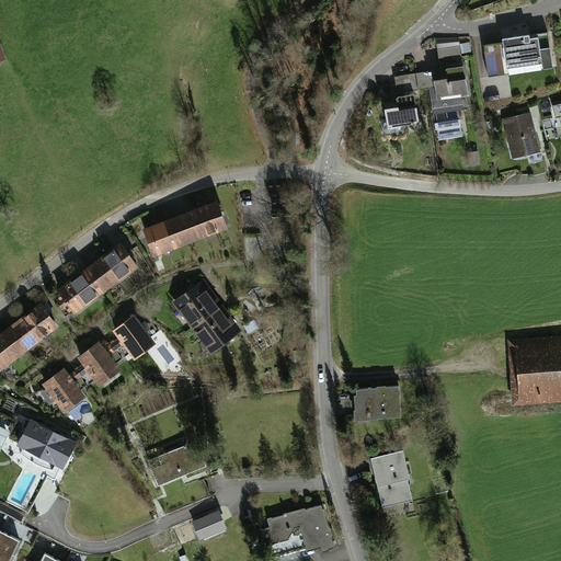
[(545,36),(499,43),(503,76),(549,70),(545,36)]
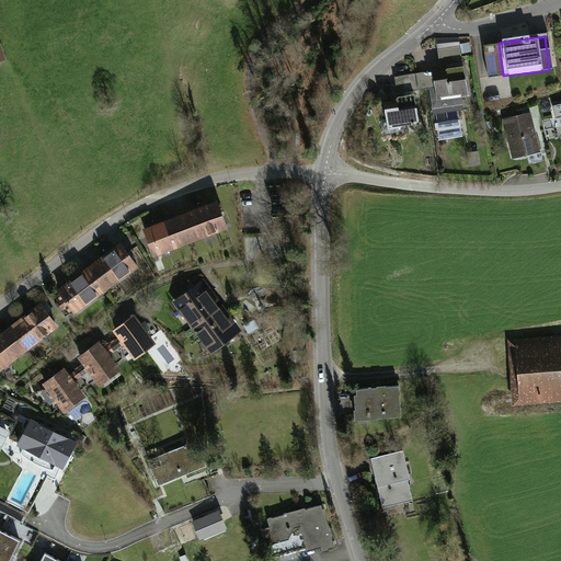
[(459,42),(436,45),(439,70),(414,73),(418,92),(425,93),(433,142),(461,139),(457,110),(468,109),(459,42)]
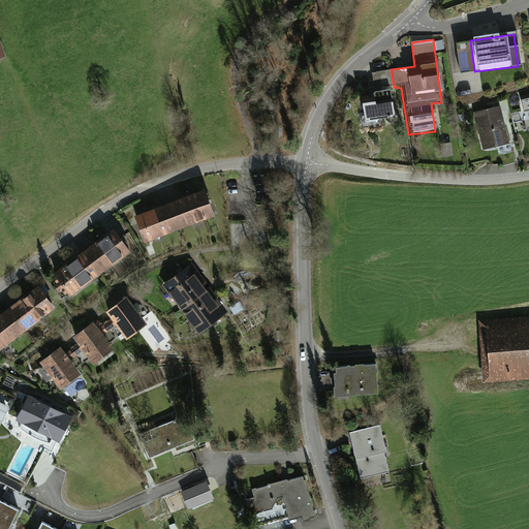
[(387,73),(371,75),(372,89),(389,87),(387,73)]
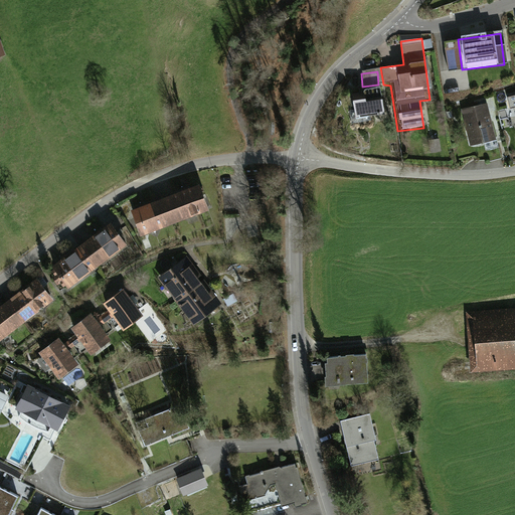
[(363,101),(351,102),(353,120),(383,117),(381,90),(362,92),(363,101)]
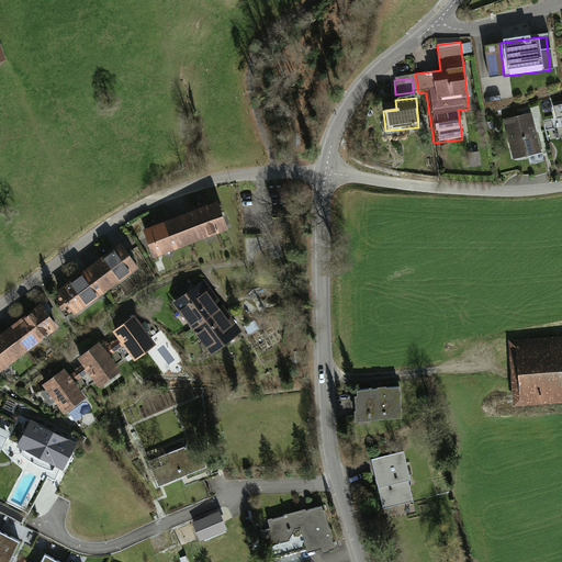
[(530,114),(502,121),(510,159),(539,153),(530,114)]
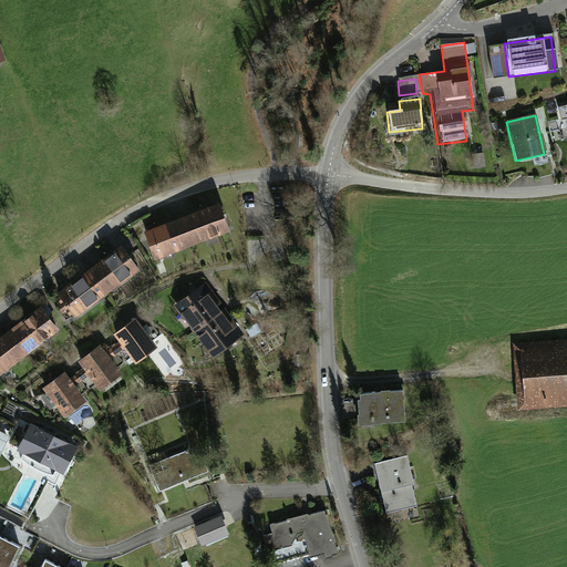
[(484,156),(471,156),(472,171),(484,169),(484,156)]
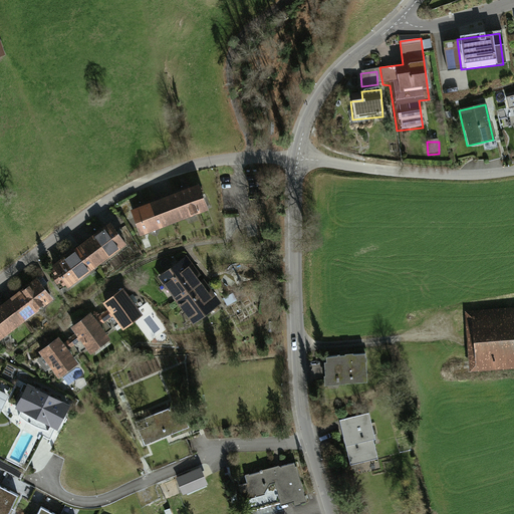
[(197,187),(130,211),(139,236),(206,212),(197,187)]
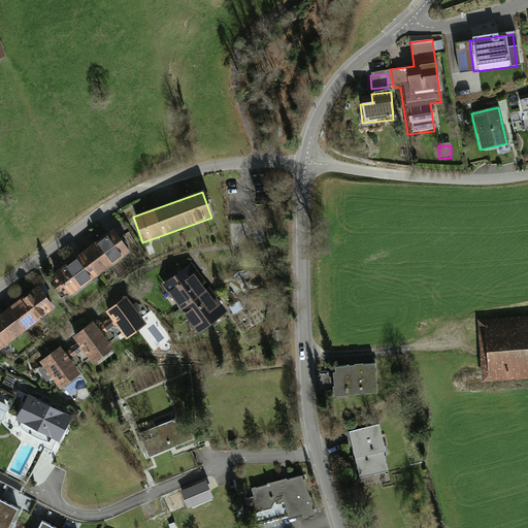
[(111,229),(50,276),(66,298),(128,252),(111,229)]
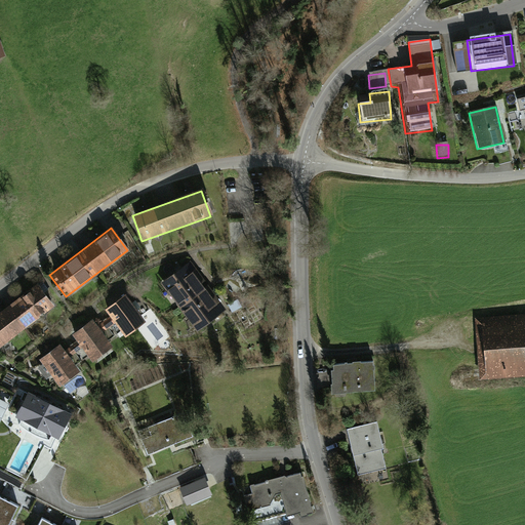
[(192,264),(162,285),(196,332),(226,311),(192,264)]
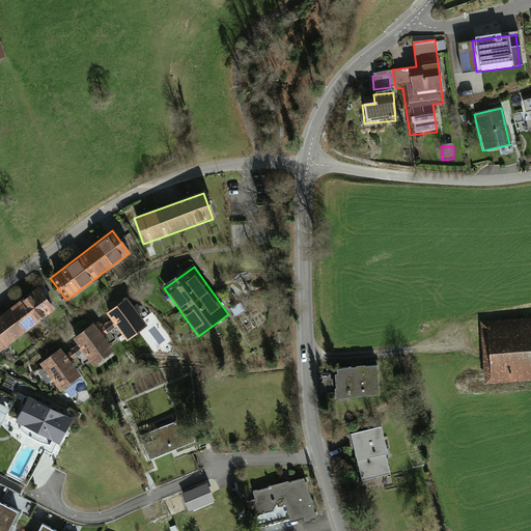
[(36,288),(0,314),(0,348),(53,310),(36,288)]
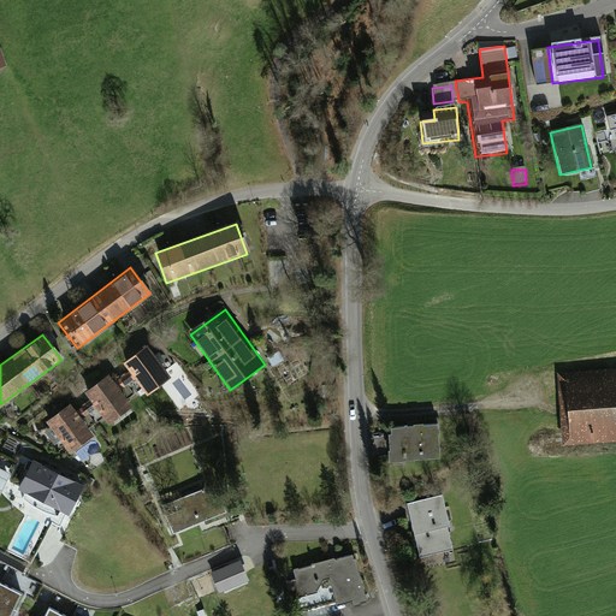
[(70,407),(45,425),(64,456),(89,438),(78,422),(94,413),(102,426),(128,408),(119,394),(134,384),(146,395),(167,379),(144,349),(122,366),(128,375),(113,385),(107,375),(82,395),(88,406),(75,414),(70,407)]
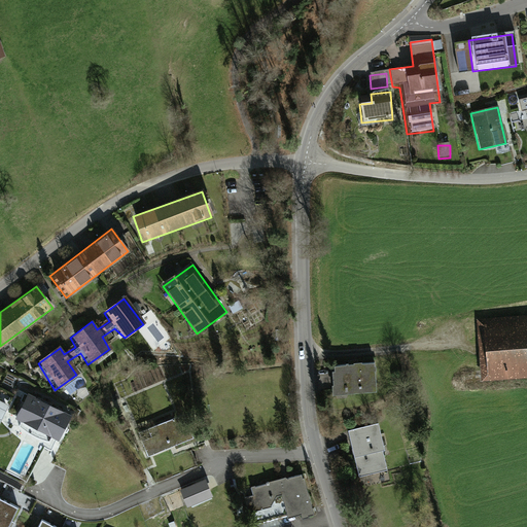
[(526,320),(478,322),(480,383),(526,381),(526,320)]
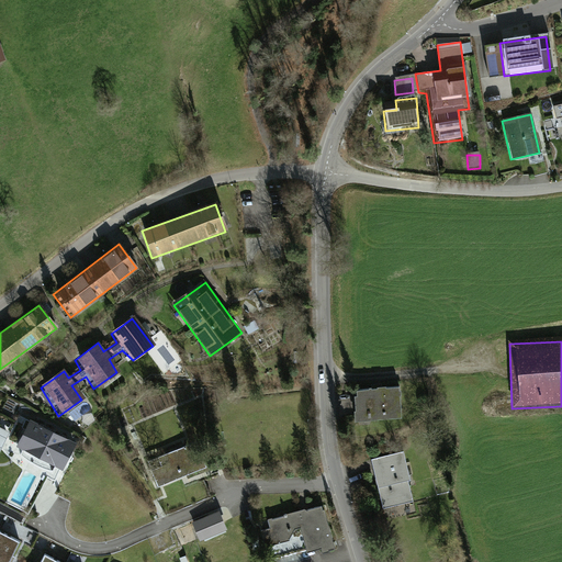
[(400,385),(355,389),(357,419),(402,416),(400,385)]
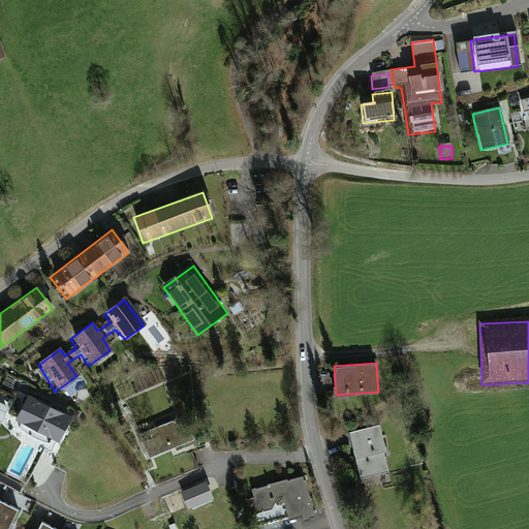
[(69,421),(19,394),(6,419),(57,445),(69,421)]
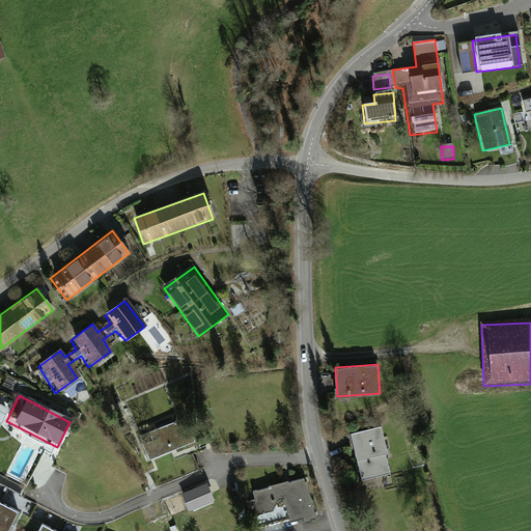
[(0,427),(9,408),(0,403),(0,427)]
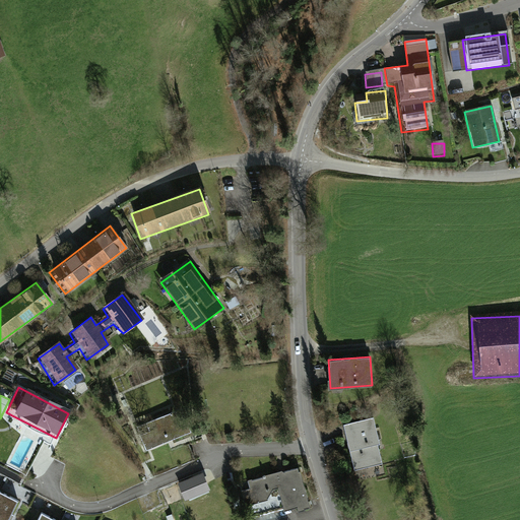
[(181,413),(137,429),(145,451),(189,436),(181,413)]
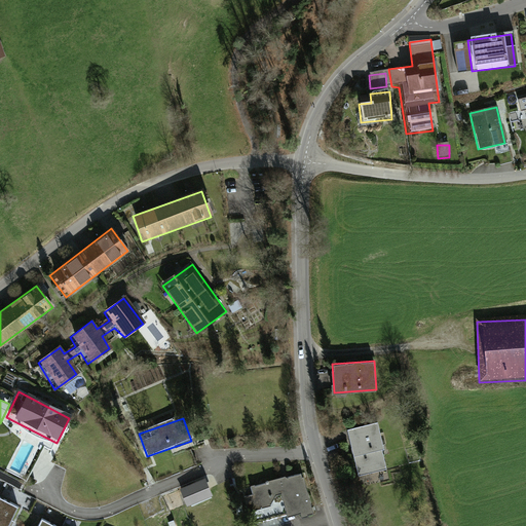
[(378,422),(348,429),(359,476),(387,468),(382,449),(384,449),(378,422)]
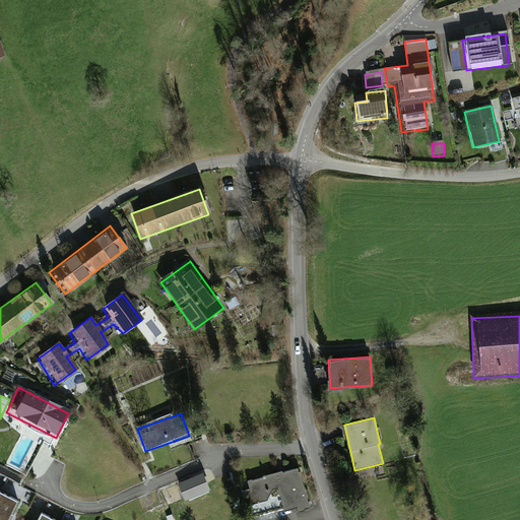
[(251,492),(239,495),(243,511),(264,506),(275,492),(280,514),(307,507),(298,470),(249,483),(251,492)]
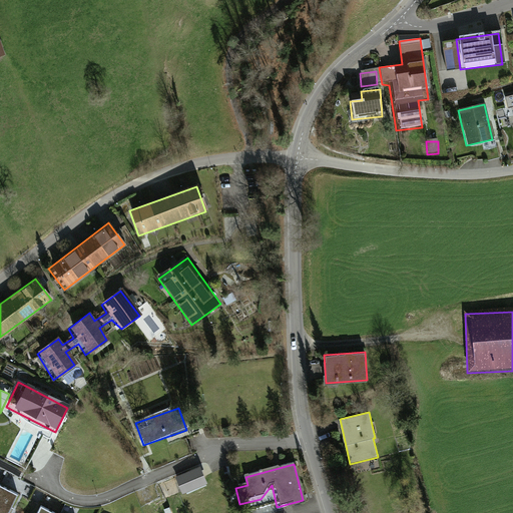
[(198,470),(173,480),(180,497),(205,486),(198,470)]
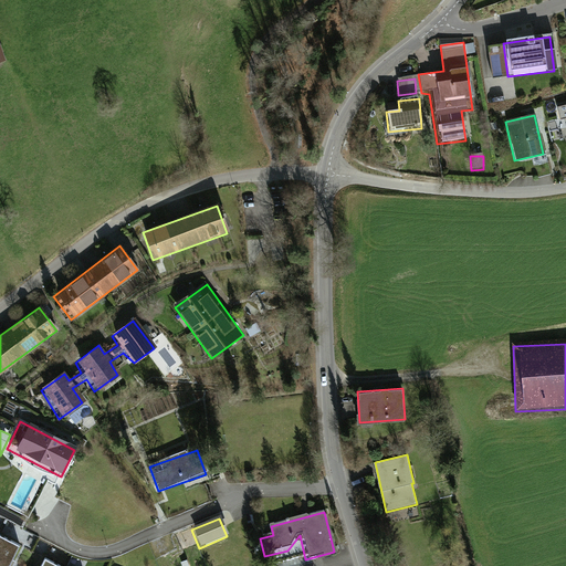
[(21,545),(0,534),(0,565),(12,565),(16,562),(13,561),(21,545)]
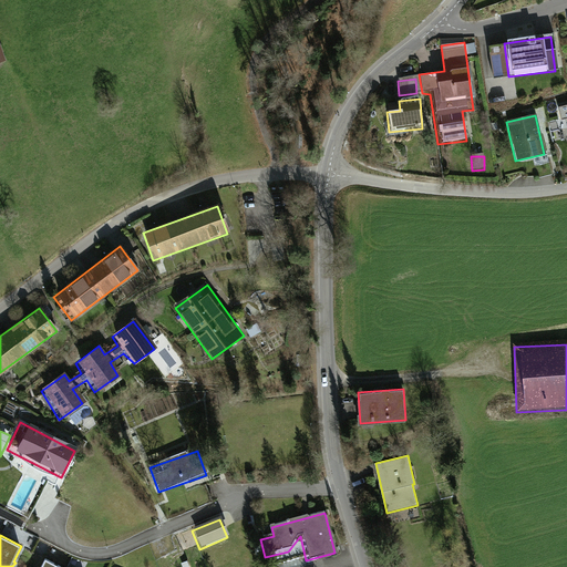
All buildings are outlined.
